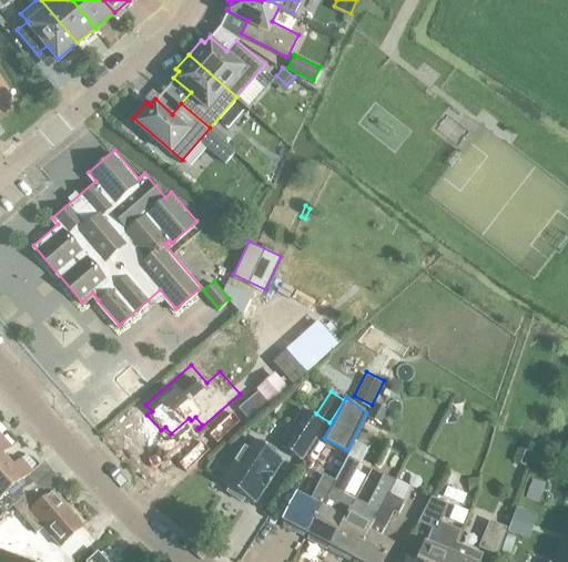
[(300,425),(285,447),(300,456),(323,418),(304,406),(295,421),(300,425)]
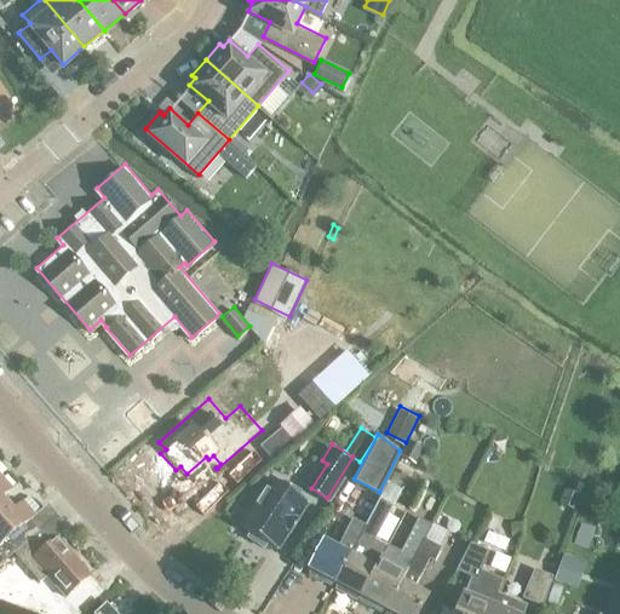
[(0,505),(5,501),(0,495),(0,493),(11,483),(0,470),(0,505)]
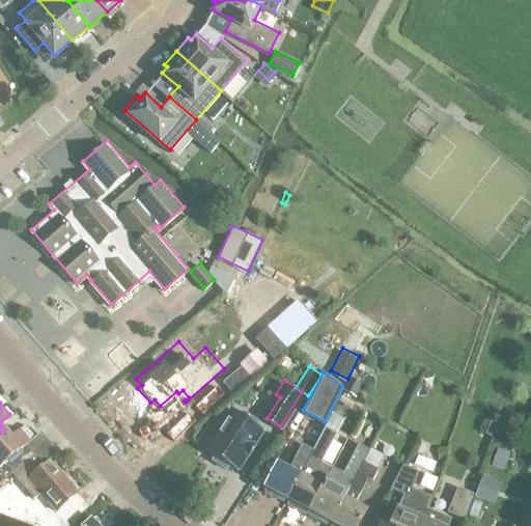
[(232,407),(206,448),(215,453),(213,457),(226,466),(228,462),(236,468),(246,453),(248,454),(256,442),(254,440),(263,426),(255,421),(257,417),(243,409),(241,412),(232,407)]
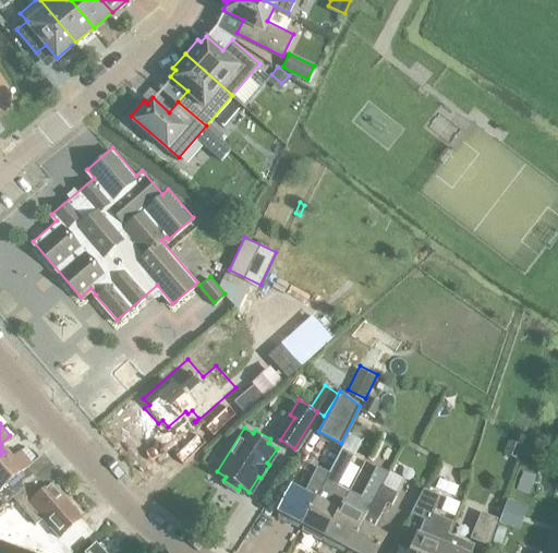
[(525,432),(514,428),(511,437),(522,442),(525,432)]
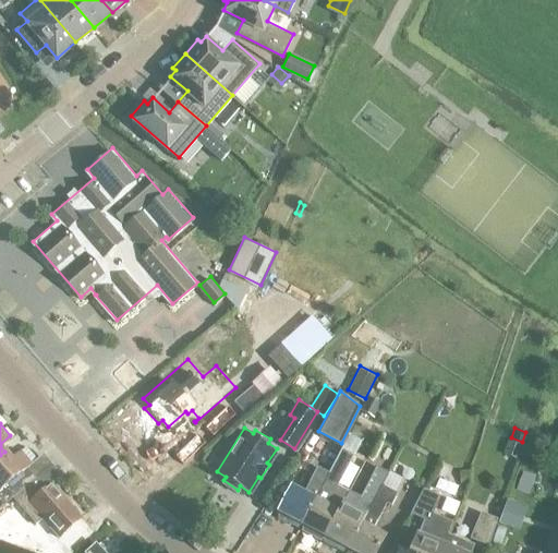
[(325,532),(325,535),(339,507),(349,489),(336,482),(352,453),(341,446),(329,469),(302,521),(312,526),(311,530),(320,536),(324,532),(325,532)]
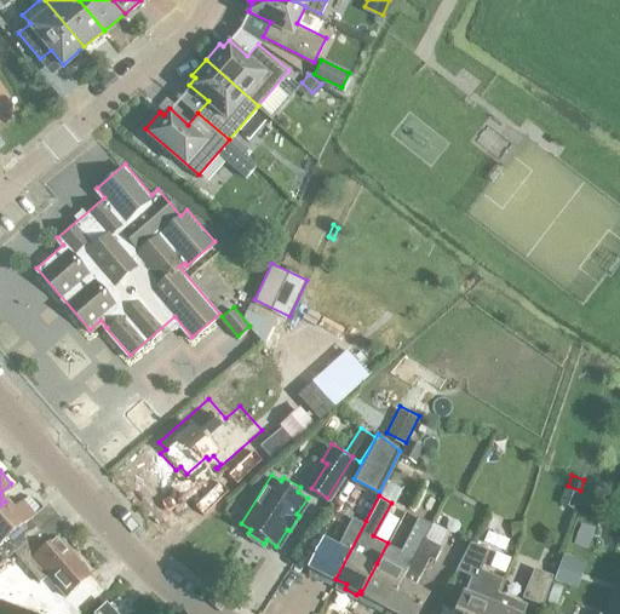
[(0,540),(4,538),(13,549),(39,527),(29,516),(35,511),(23,497),(10,509),(5,501),(0,505),(0,540)]
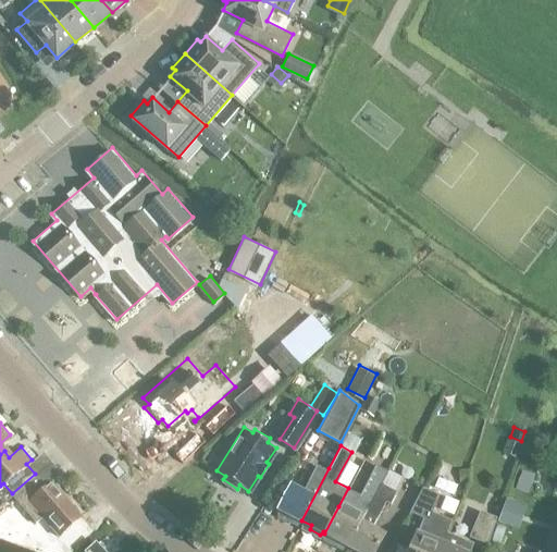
[(289,514),(301,520),(329,468),(317,462),(309,476),(310,476),(304,488),(292,481),(277,507),(279,507),(277,513),(286,517),(289,514)]
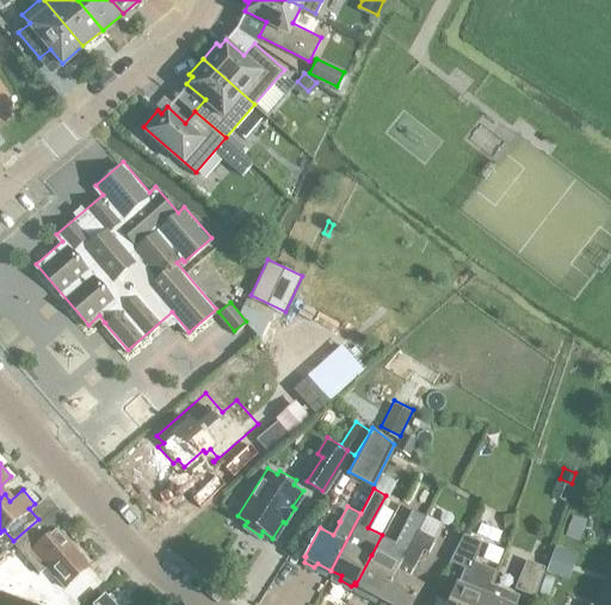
[(382,597),(419,528),(425,514),(411,507),(394,541),(382,535),(371,555),(356,585),(355,588),(365,594),(369,590),(382,597)]
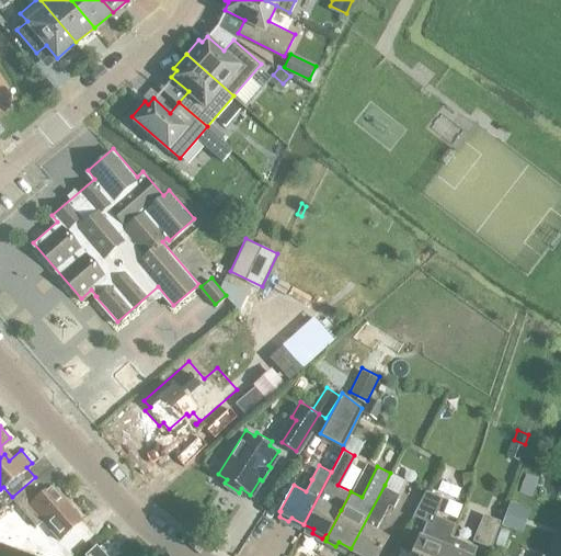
[(471,469),(464,471),(464,481),(472,481),(471,469)]
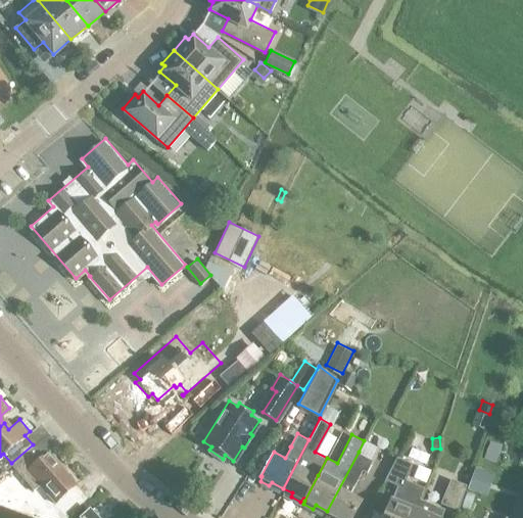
[(502,442),(490,438),(484,455),(495,459),(502,442)]
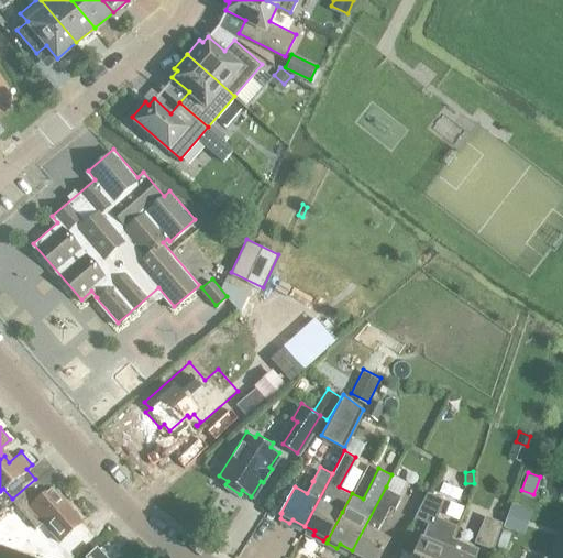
[(35,479),(12,499),(0,509),(0,529),(22,511),(35,525),(42,520),(58,539),(81,518),(79,516),(79,513),(75,507),(72,506),(52,484),(45,490),(35,479)]
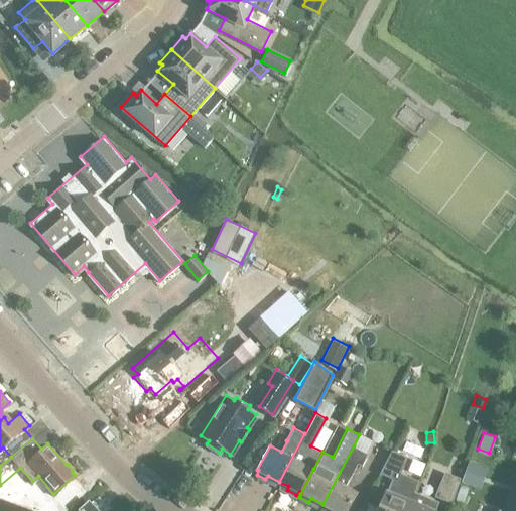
[(354,445),(323,504),(331,508),(330,510),(346,510),(357,491),(345,485),(351,475),(357,462),(361,464),(367,453),(354,445)]
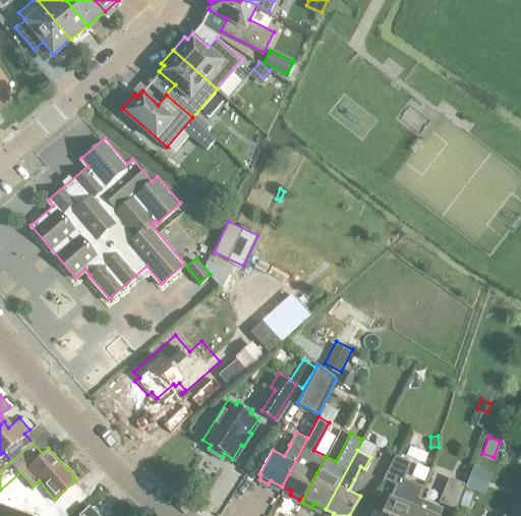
[(381,515),(410,515),(419,495),(423,484),(405,477),(411,461),(397,455),(384,478),(395,483),(390,496),(381,515)]
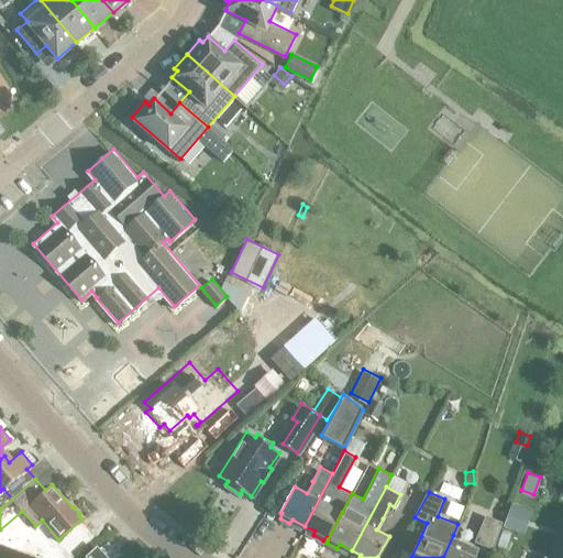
[(531,507),(511,501),(504,524),(523,531),(531,507)]
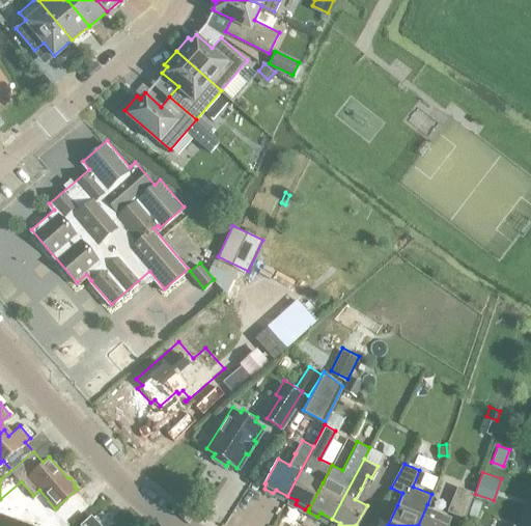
[(447,510),(463,517),(473,492),(457,486),(447,510)]
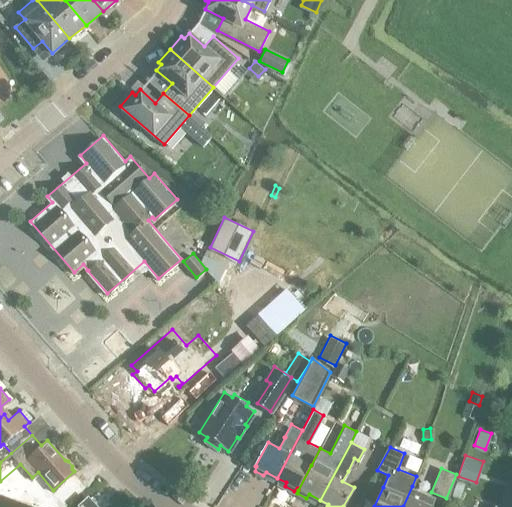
[(465,481),(457,478),(452,495),(459,497),(465,481)]
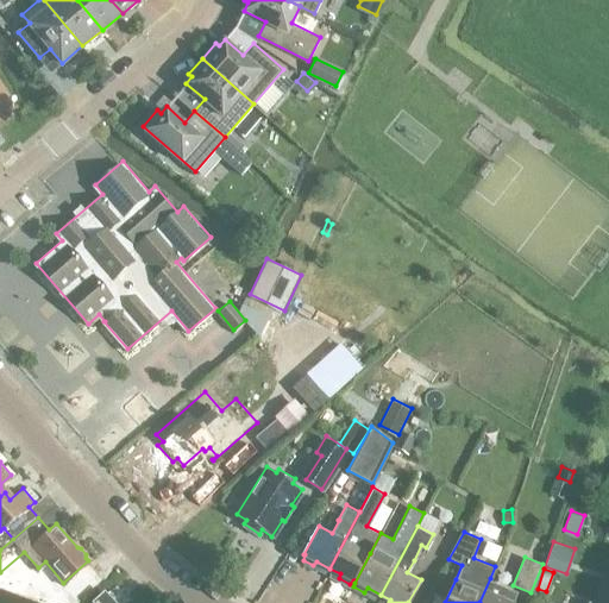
[(608,602),(608,569),(598,602),(608,602)]
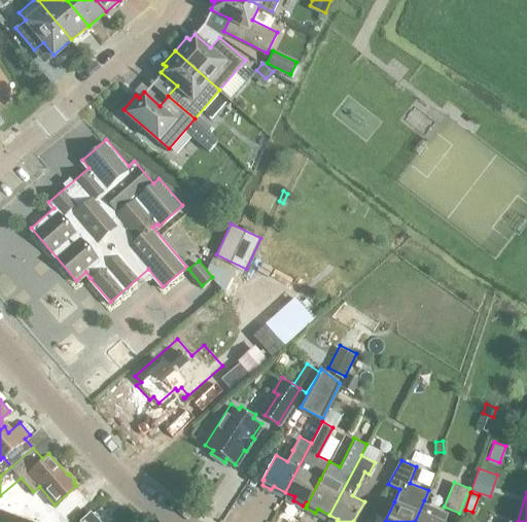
[(424,500),(415,521),(443,521),(444,521),(448,511),(424,500)]
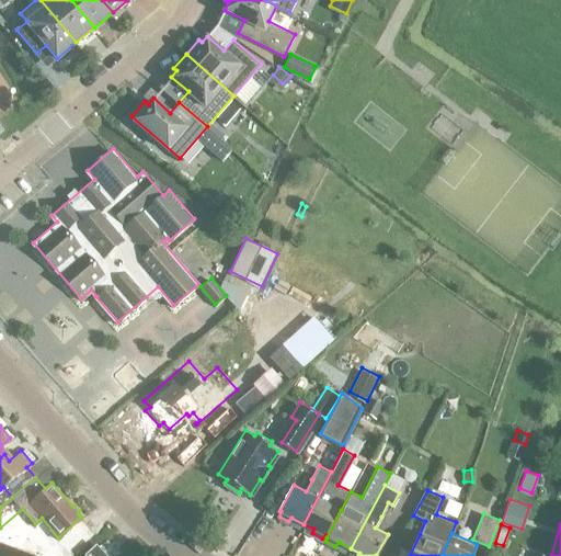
[(106,555),(95,544),(84,554),(87,555),(106,555)]
